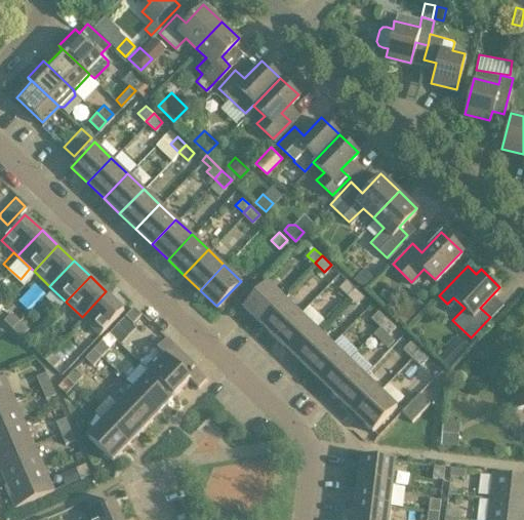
[(347,293),(354,286),(346,279),(338,286),(347,293)]
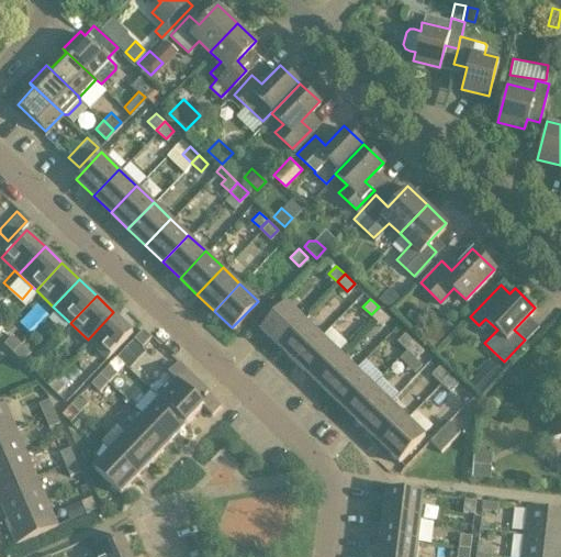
[(277,344),(303,318),(285,300),(259,327),(277,344)]
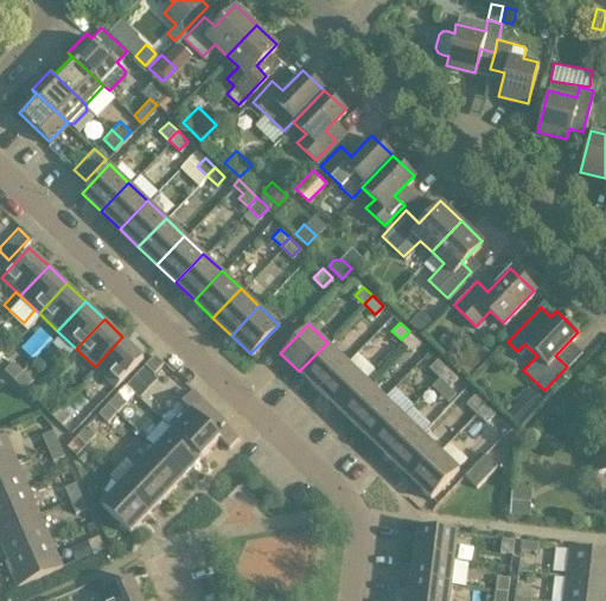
[(409,331),(401,339),(412,350),(420,341),(409,331)]
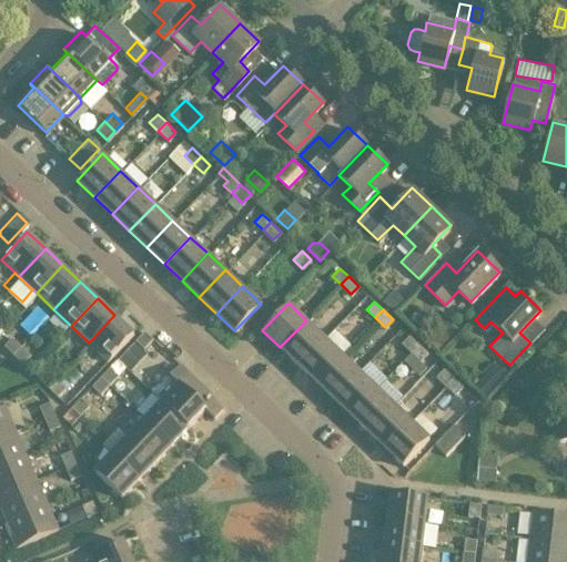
[(114,315),(89,343),(107,359),(133,333),(114,315)]
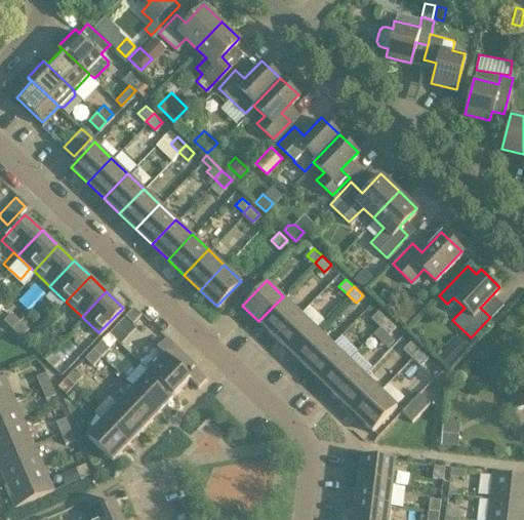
[(283,296),(258,321),(275,336),(299,312),(283,296)]
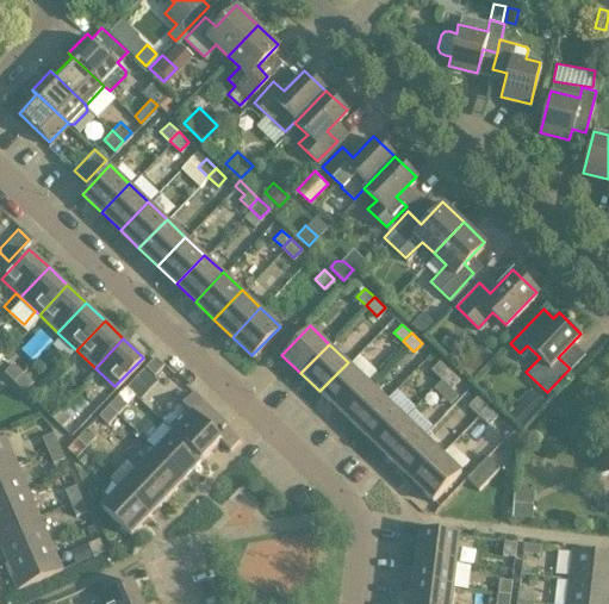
[(473,353),(460,366),(470,374),(482,361),(473,353)]
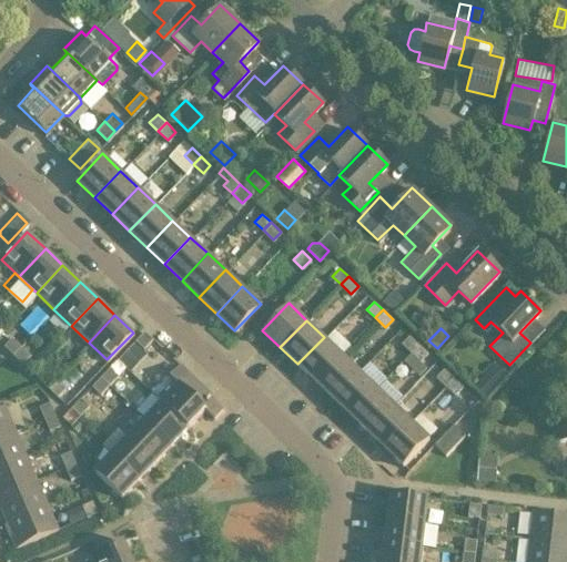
[(143,347),(152,338),(144,329),(135,339),(143,347)]
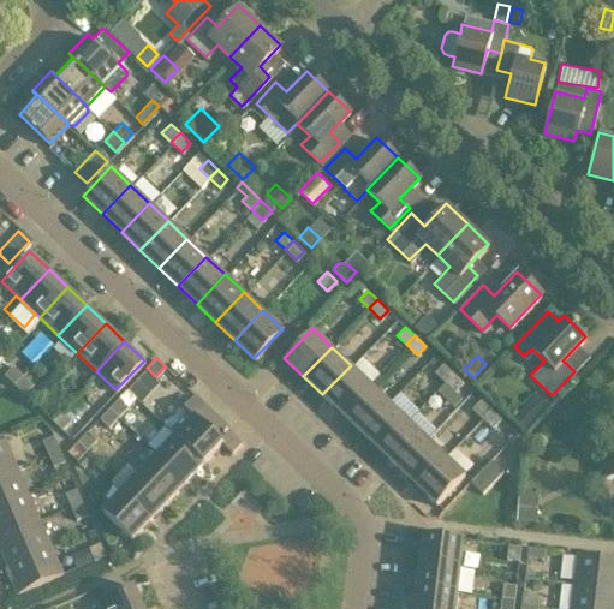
[(443,380),(452,371),(442,363),(434,371),(443,380)]
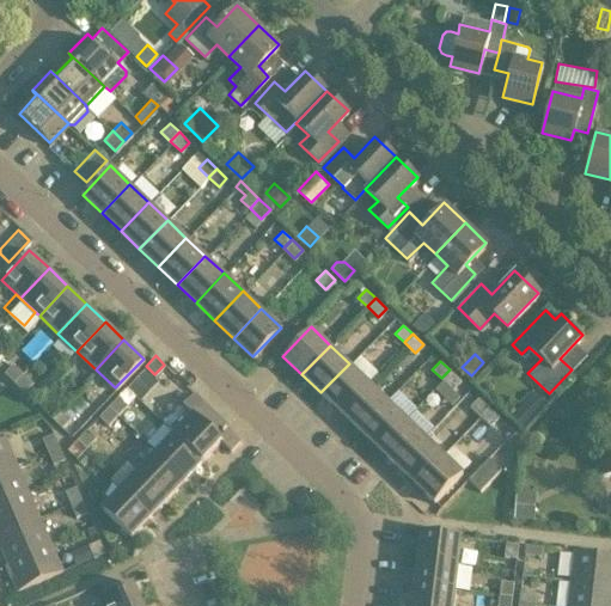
[(13,380),(22,372),(12,362),(4,371),(13,380)]
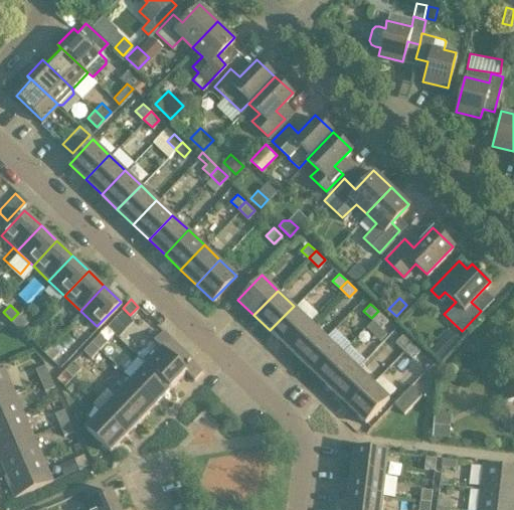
[(294,306),(270,330),(286,345),(309,321),(294,306)]
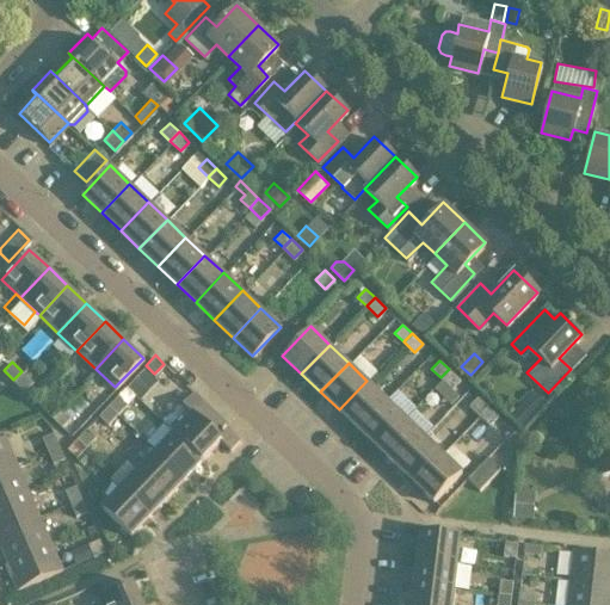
[(449,369),(441,377),(451,388),(460,380),(449,369)]
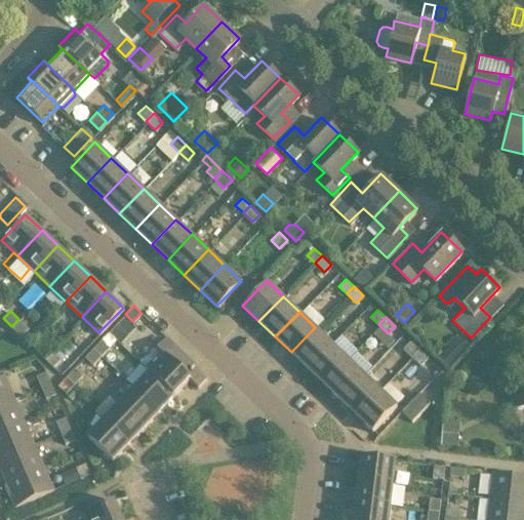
[(18,319),(11,326),(21,334),(28,327),(18,319)]
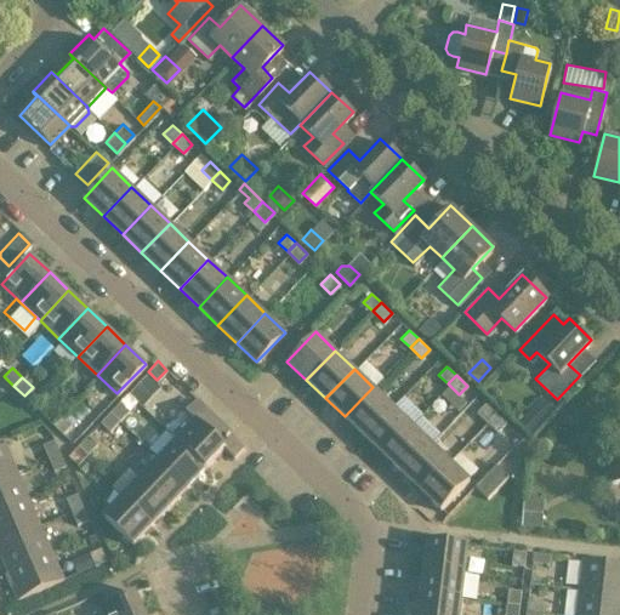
[(154,392),(140,379),(129,391),(143,403),(154,392)]
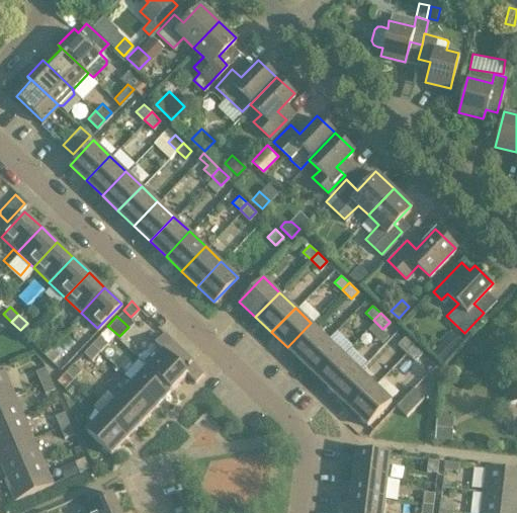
[(311,323),(287,347),(303,362),(327,338),(311,323)]
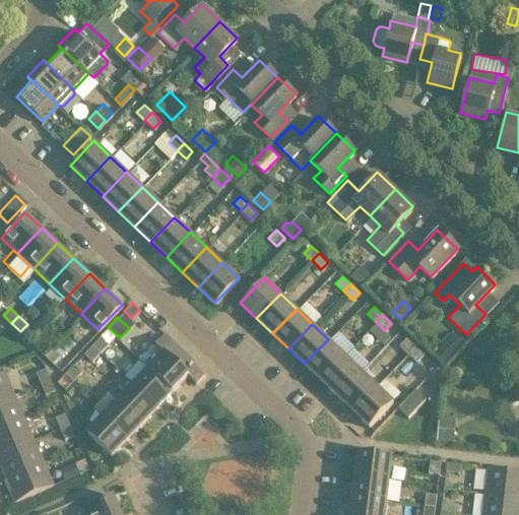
[(154,343),(163,350),(143,371),(168,394),(188,374),(182,369),(191,359),(165,333),(154,343)]
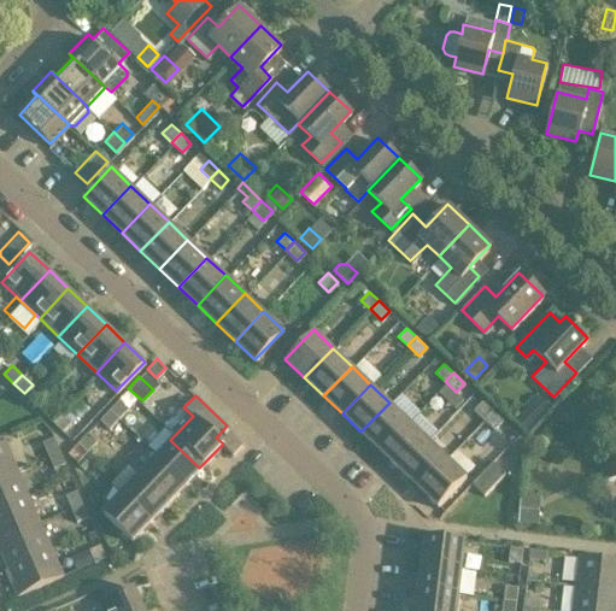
[(119,398),(109,409),(118,417),(128,406),(119,398)]
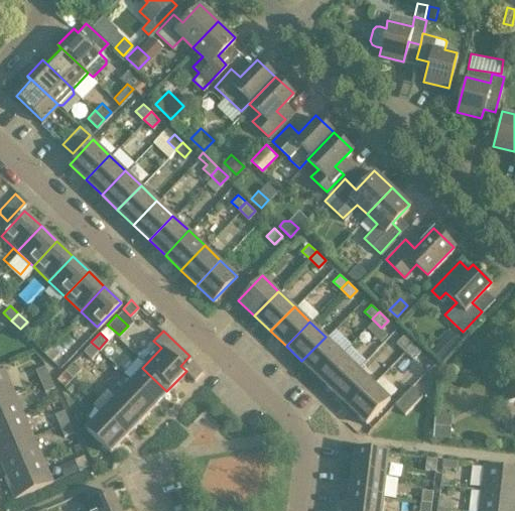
[(446,333),(429,350),(439,359),(457,342),(446,333)]
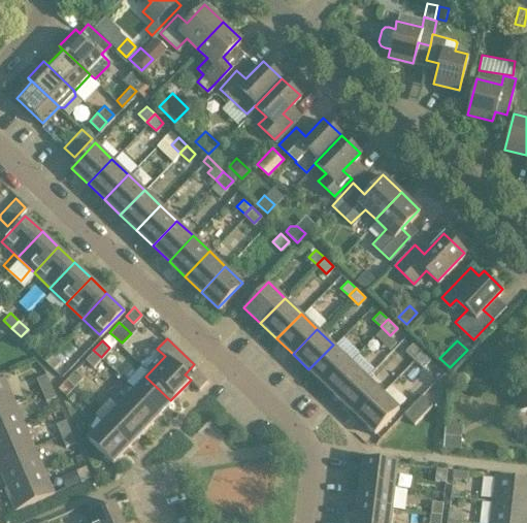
[(413,358),(420,350),(412,342),(404,350),(413,358)]
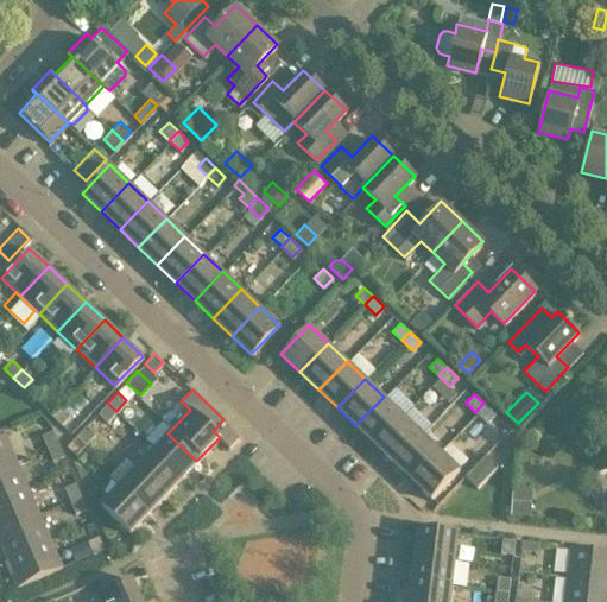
[(51,413),(59,405),(50,395),(42,404),(51,413)]
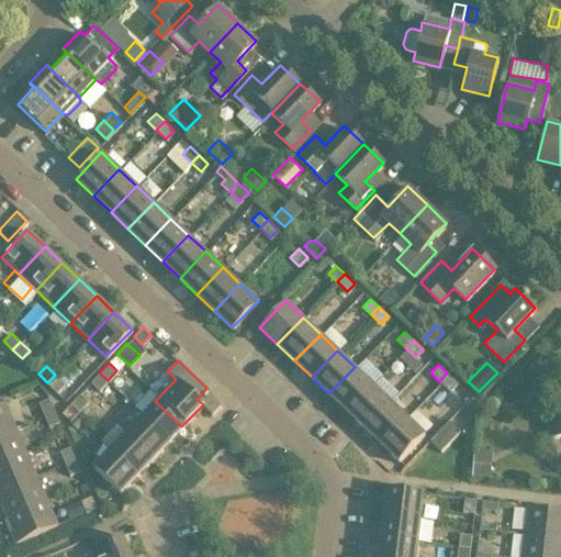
[(355,367),(328,393),(346,410),(371,383),(355,367)]
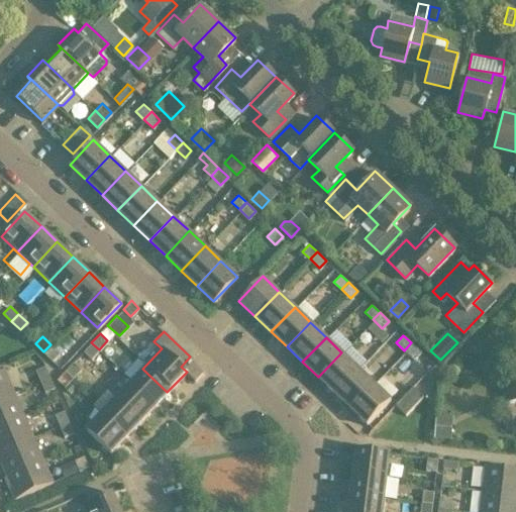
[(91,342),(84,350),(91,357),(99,349),(91,342)]
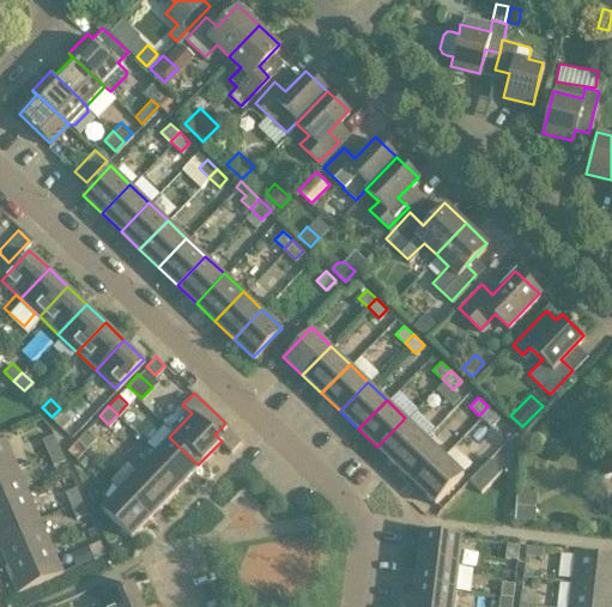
[(488,406),(479,416),(506,439),(514,431),(488,406)]
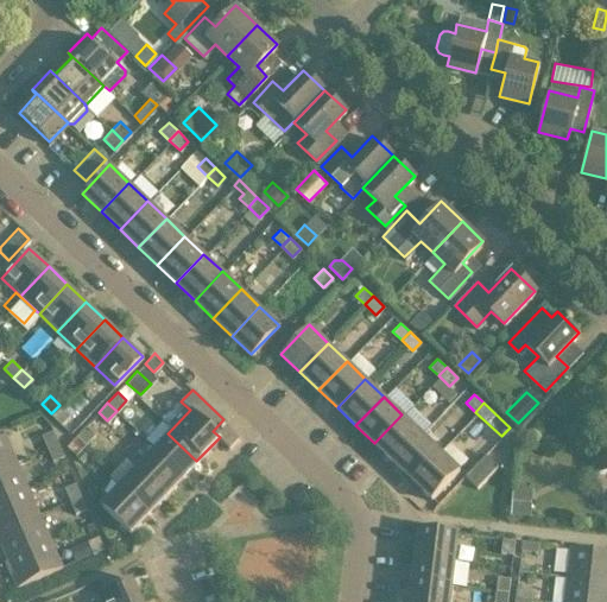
[(59,405),(51,413),(62,423),(70,414),(59,405)]
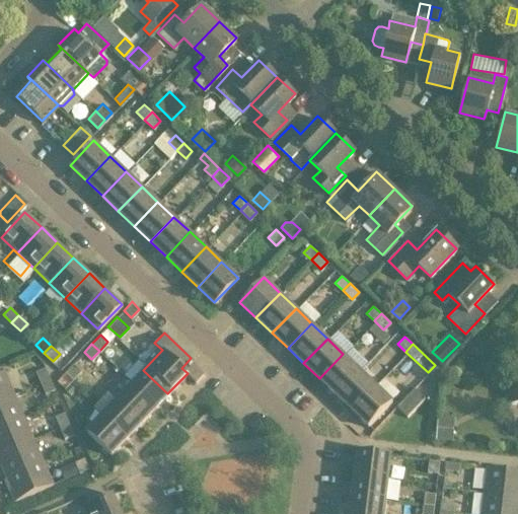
[(343,354),(319,378),(336,393),(359,369),(343,354)]
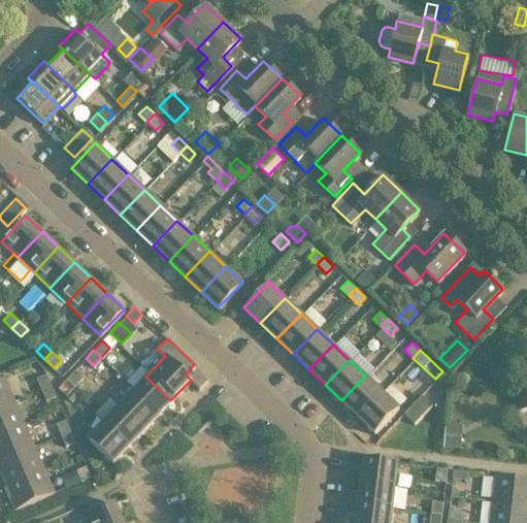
[(62,383),(69,390),(71,389),(83,377),(74,369),(62,383)]
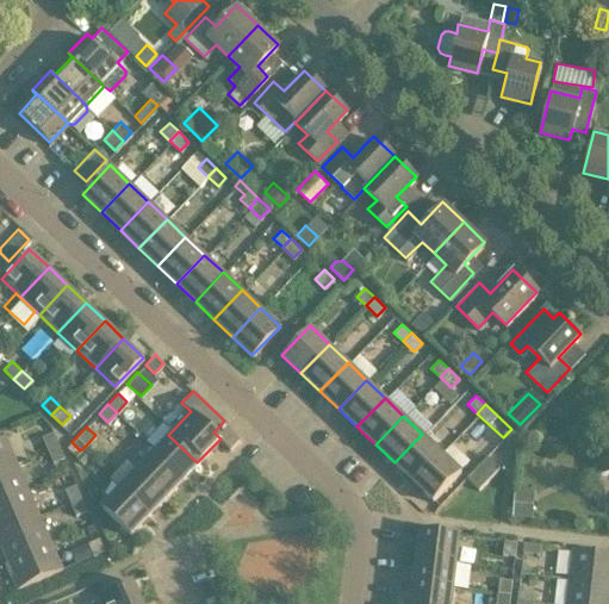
[(47,447),(58,442),(54,430),(42,436),(47,447)]
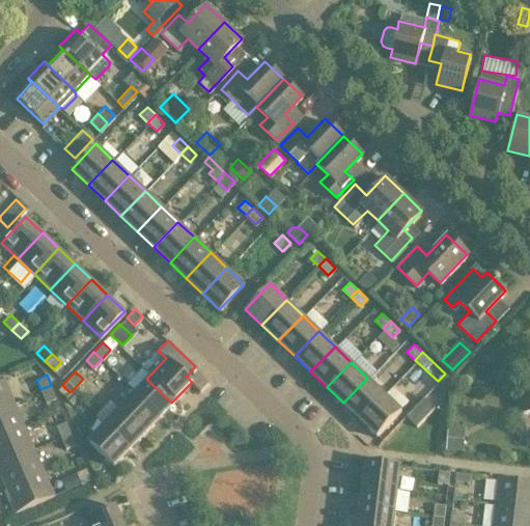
[(0,407),(14,402),(3,378),(0,379),(0,407)]
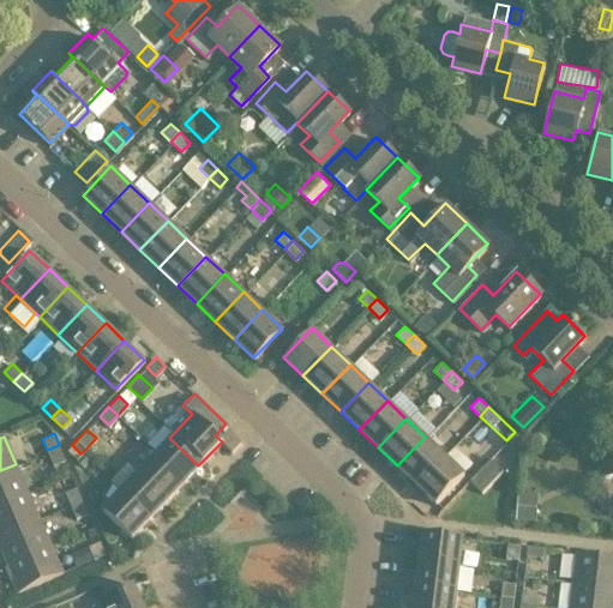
[(425,437),(397,465),(415,483),(444,455),(425,437)]
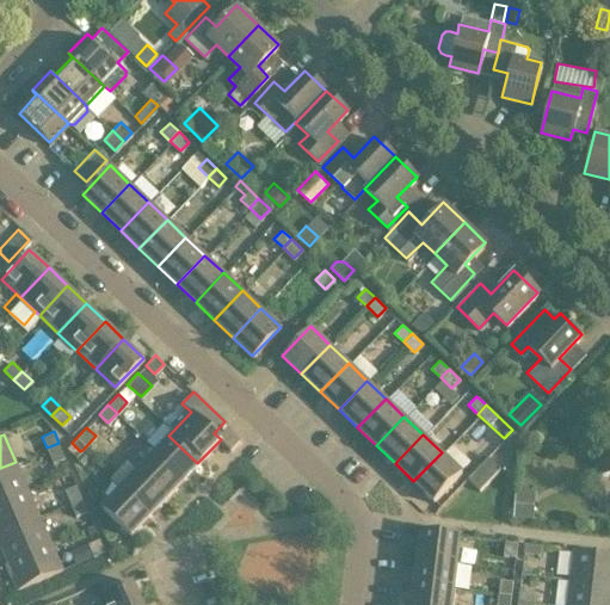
[(152,452),(180,481),(197,463),(168,436),(152,452)]
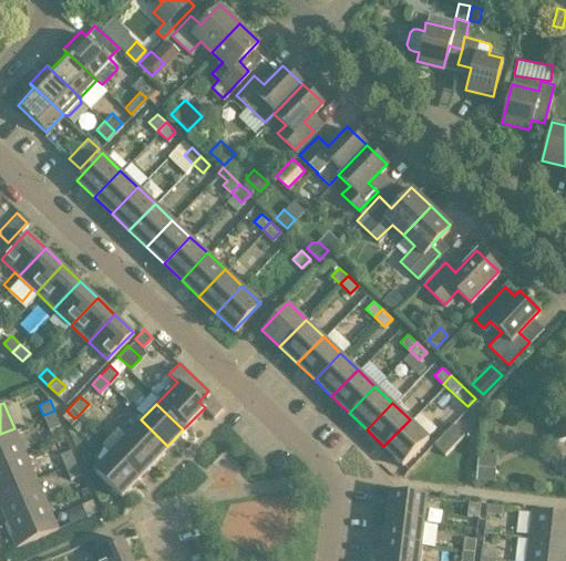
[(565,407),(557,407),(556,438),(565,437),(565,407)]
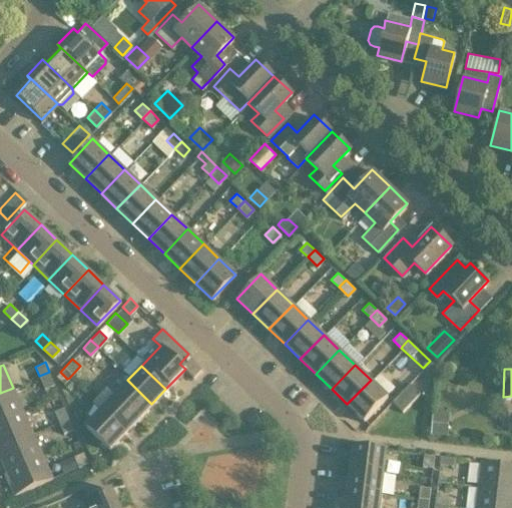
[(49,372),(39,376),(44,388),(54,384),(49,372)]
